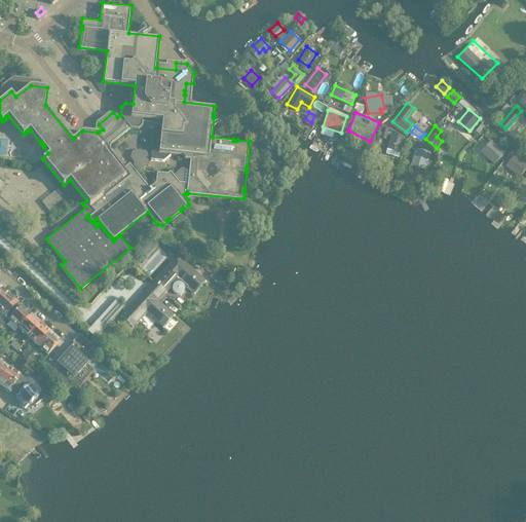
[(406,136),(391,132),(387,145),(402,149),(406,136)]
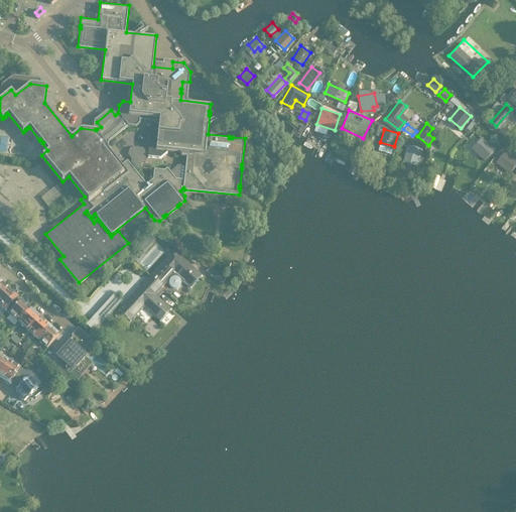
[(483,137),(477,143),(489,154),(495,148),(483,137)]
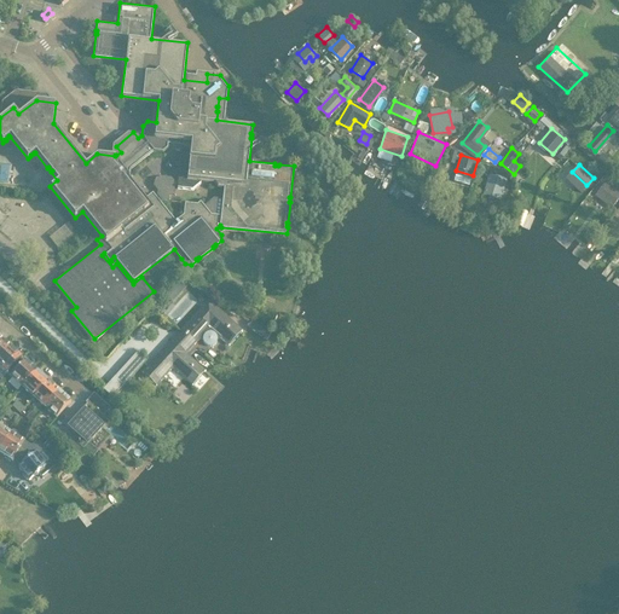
[(490,173),(485,192),(499,197),(505,178),(490,173)]
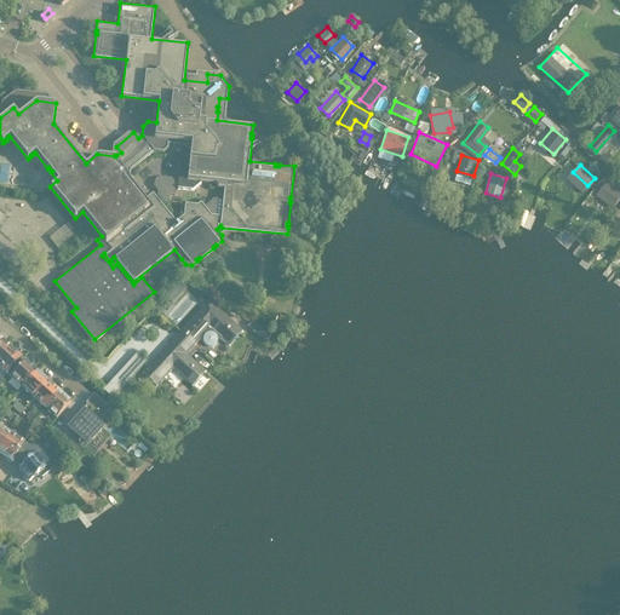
[(619,190),(607,180),(597,194),(613,205),(619,194),(619,190)]
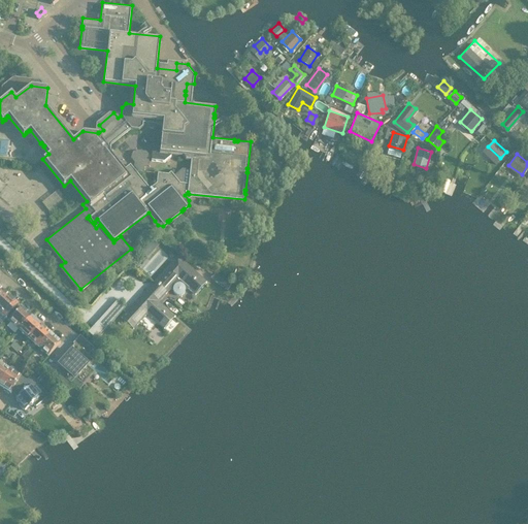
[(447,175),(442,187),(449,189),(452,176),(447,175)]
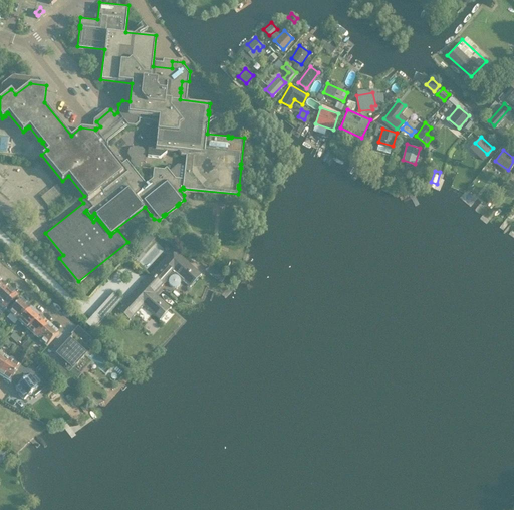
[(150,232),(139,243),(144,248),(156,235),(150,232)]
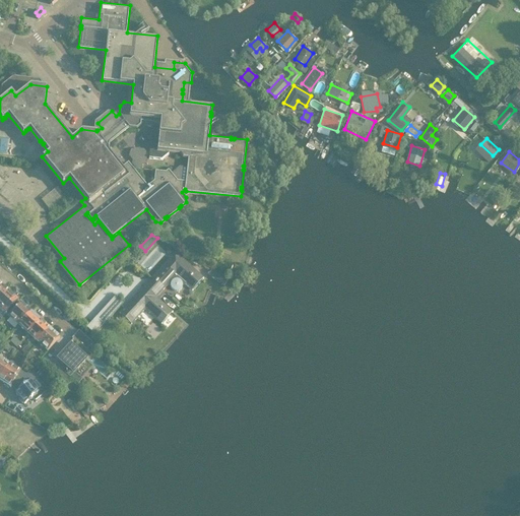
[(201,273),(175,249),(150,275),(163,286),(176,272),(191,285),(201,273)]
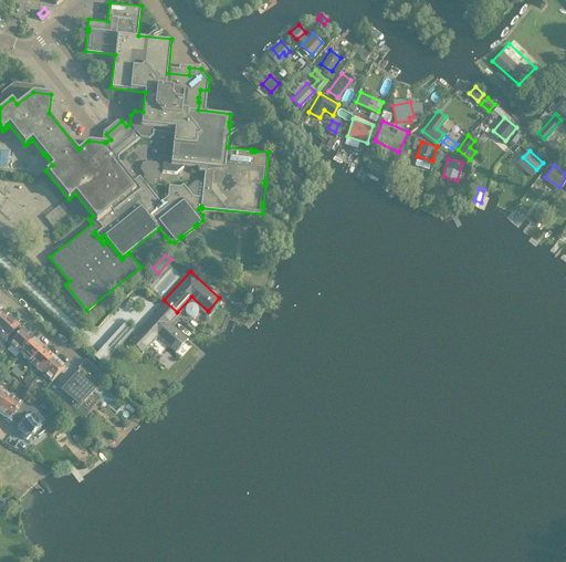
[(261,292),(263,284),(257,282),(254,291),(261,292)]
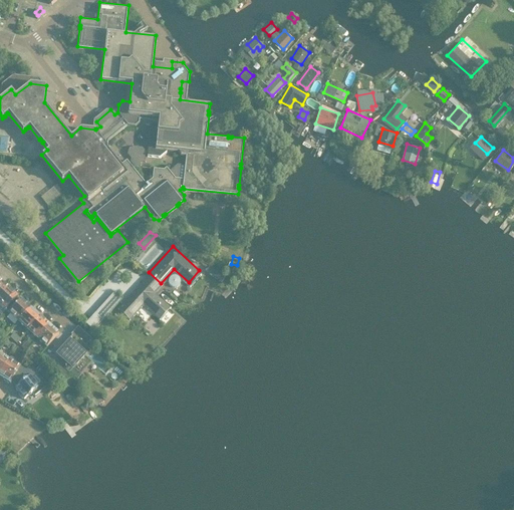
[(155,291),(157,288),(152,283),(151,283),(150,283),(149,283),(148,284),(143,280),(121,302),(134,313),(144,302),(160,317),(171,305),(155,291)]
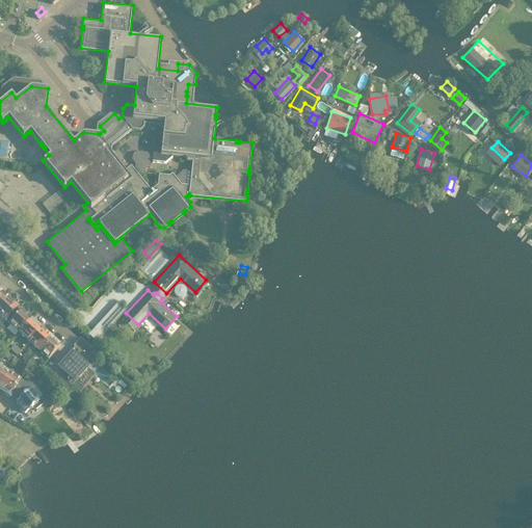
[(10,297),(7,294),(0,301),(0,312),(3,316),(4,315),(16,302),(16,301),(15,300),(15,299),(12,296),(10,297)]
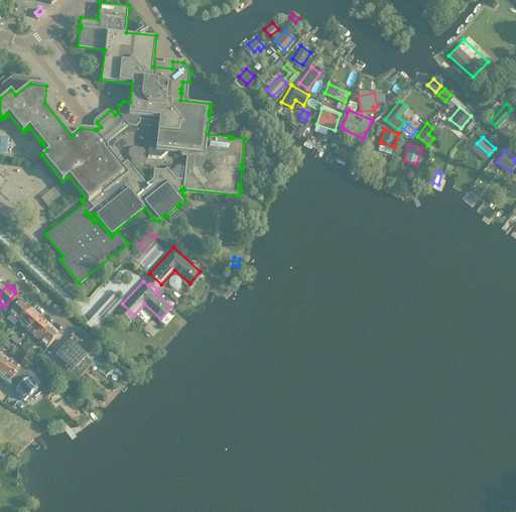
[(15,293),(4,305),(6,308),(18,296),(15,293)]
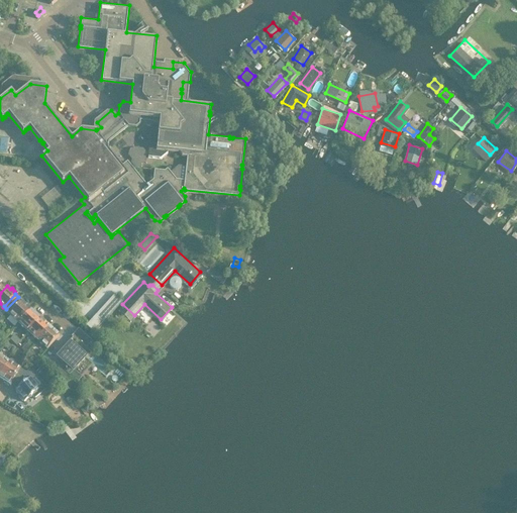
[(18,297),(6,309),(9,312),(21,299),(18,297)]
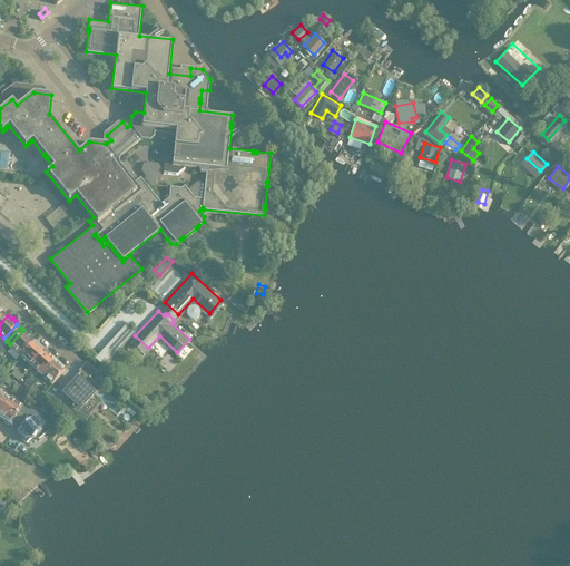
[(23,330),(10,344),(19,352),(32,338),(29,334),(29,333),(27,331),(26,331),(23,330)]
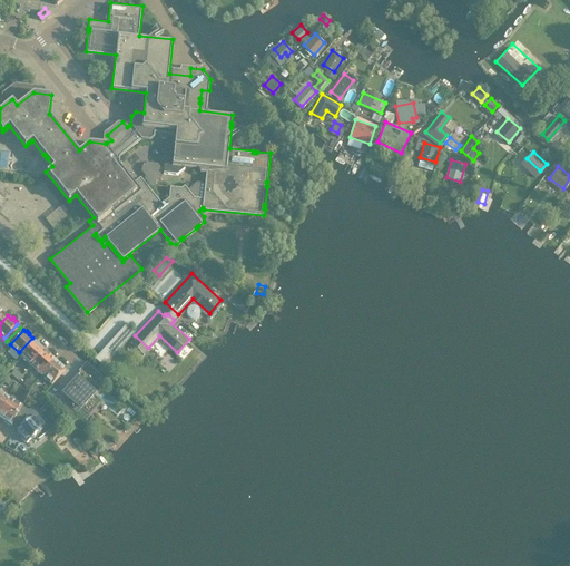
[(39,343),(32,338),(19,352),(31,363),(45,349),(43,348),(43,345),(40,343),(39,343)]
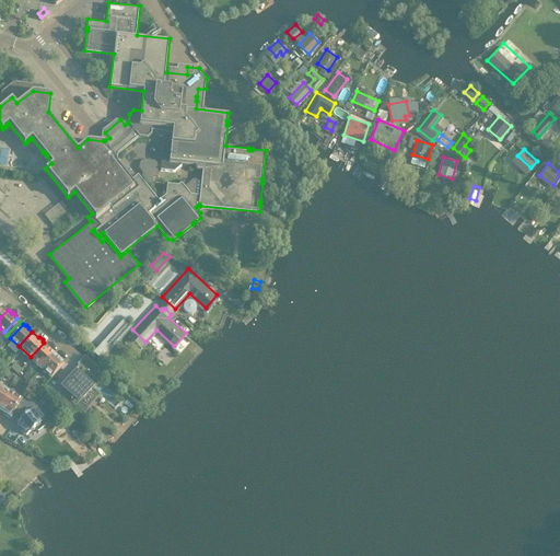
[(102,340),(94,350),(102,358),(111,348),(102,340)]
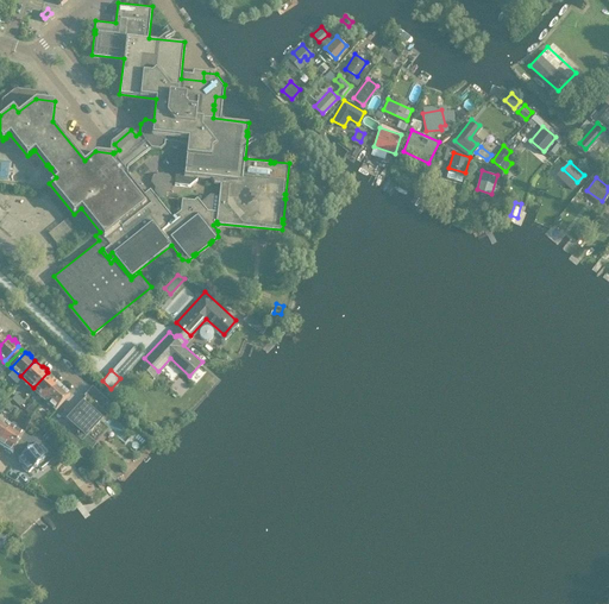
[(49,373),(48,372),(33,388),(44,398),(58,382),(54,377),(54,376),(51,373),(49,373)]
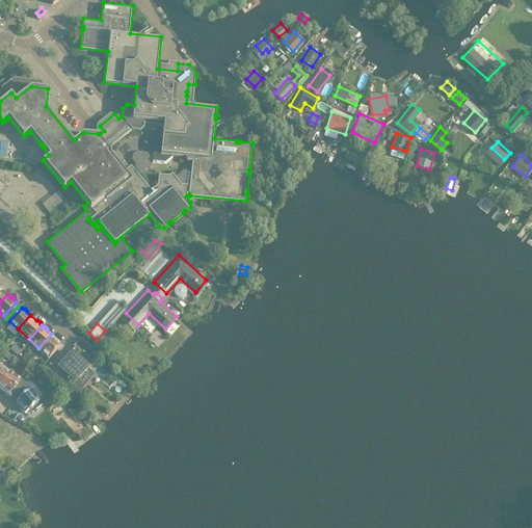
[(56,338),(51,334),(38,348),(49,357),(61,343),(59,341),(59,340),(57,338),(56,338)]
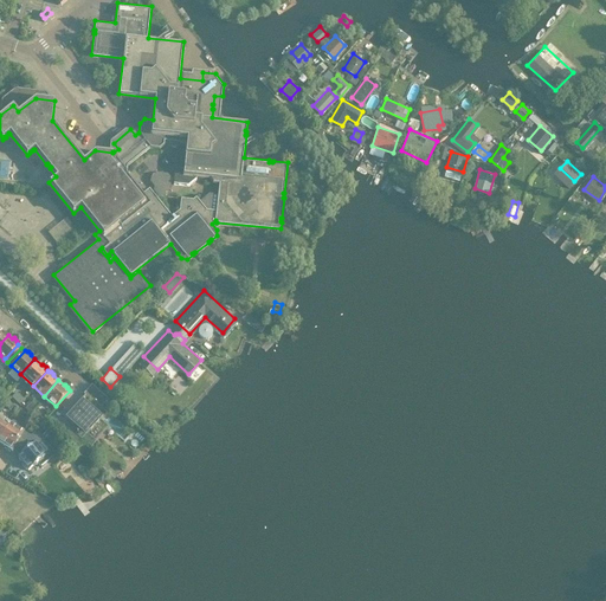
[(17,389),(12,394),(20,401),(25,395),(17,389)]
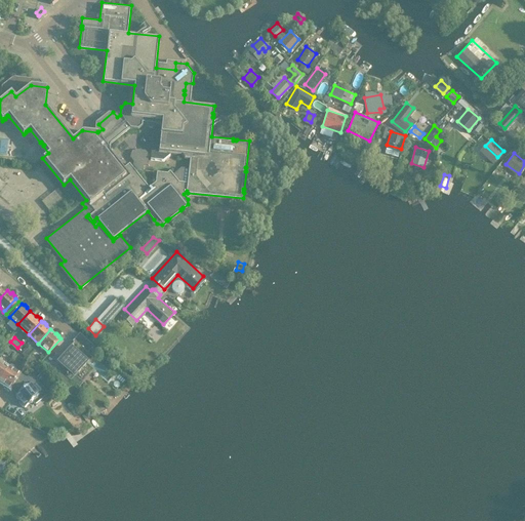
[(27,346),(22,352),(27,355),(31,350),(27,346)]
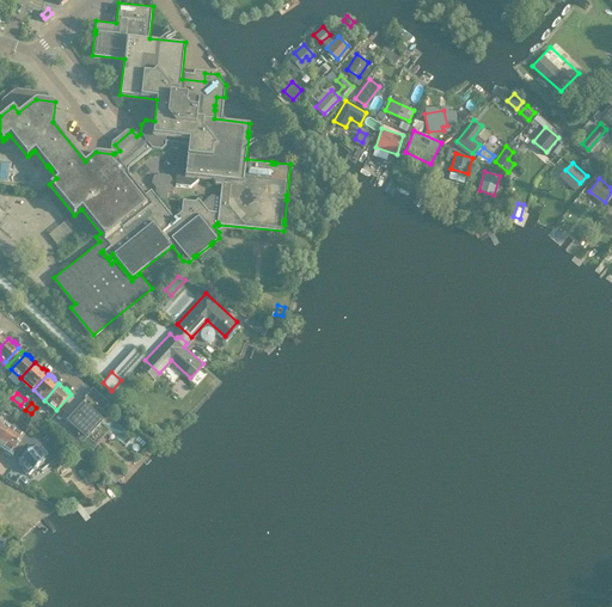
[(89,421),(95,414),(81,403),(77,408),(79,409),(69,420),(77,427),(78,425),(87,434),(95,425),(89,421)]
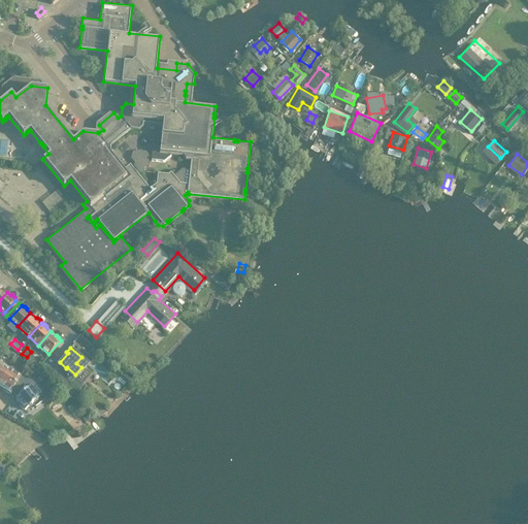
[(0,360),(0,380),(9,367),(0,360)]
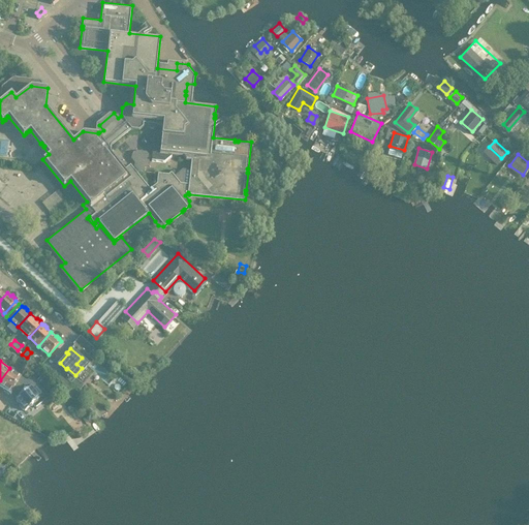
[(59,370),(51,363),(43,370),(52,377),(59,370)]
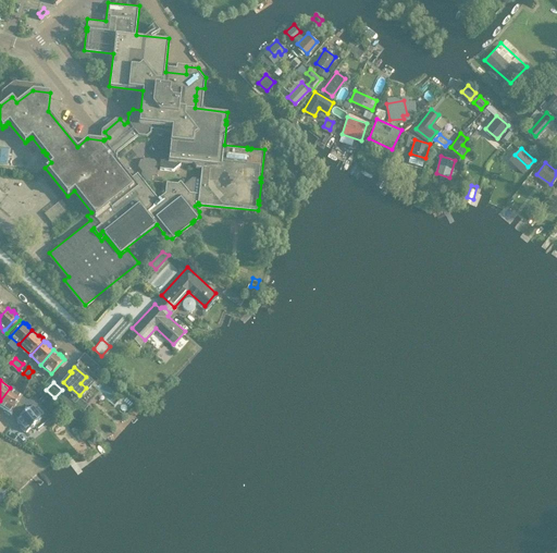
[(10,388),(0,401),(0,404),(4,407),(4,408),(9,412),(10,410),(11,412),(12,410),(16,414),(28,400),(22,395),(15,391),(17,388),(12,384),(10,388)]
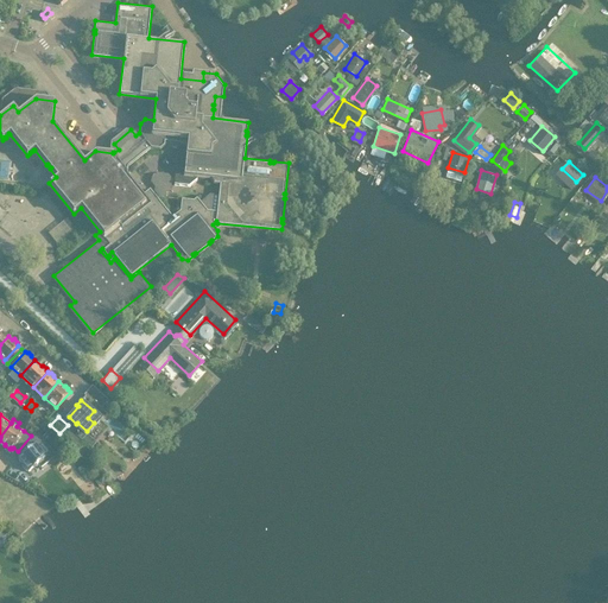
[(62,443),(50,432),(46,436),(57,448),(62,443)]
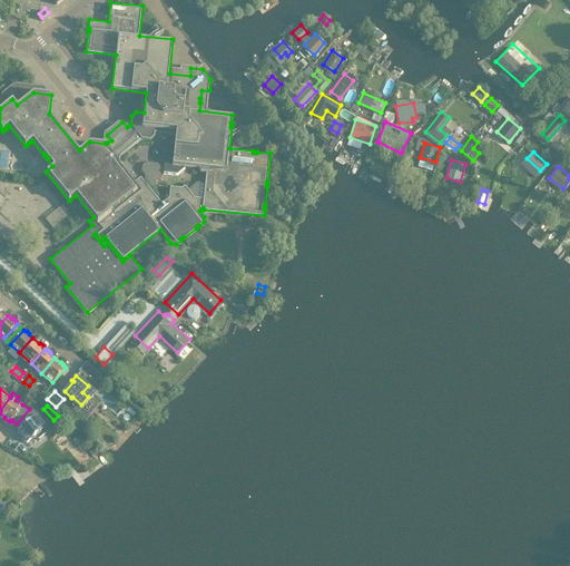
[(36,413),(29,409),(17,423),(20,426),(18,428),(21,433),(25,439),(26,438),(27,439),(33,433),(33,435),(36,433),(39,437),(46,431),(38,421),(41,419),(37,413),(36,413)]
